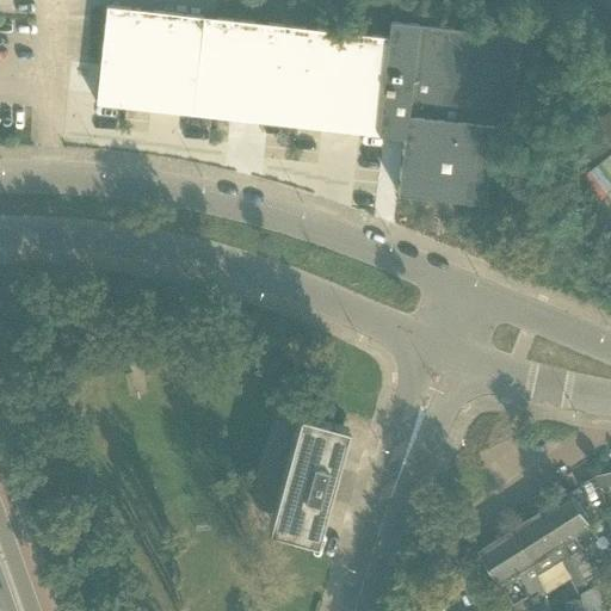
[(450,199),(485,203),(487,177),(491,178),(492,161),(489,161),(494,113),(512,116),(520,36),(418,25),(419,24),(390,20),(388,37),(106,5),(100,66),(104,66),(102,86),(98,86),(96,103),(403,136),(401,153),(403,154),(407,155),(406,165),(402,166),(400,166),(397,193),(432,197),(432,198),(434,201),(438,202),(442,203),(446,202),(449,199),(450,199)]
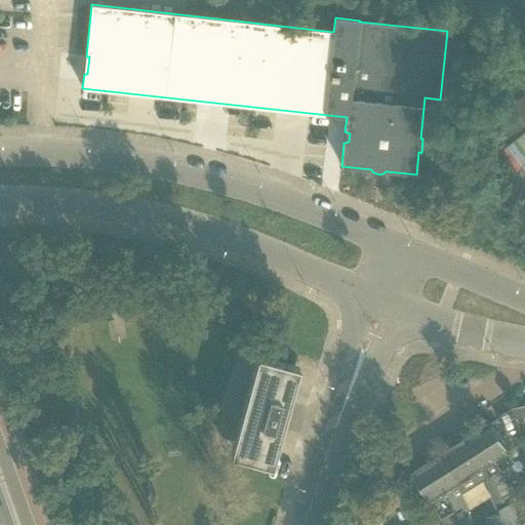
[(514,142),(487,162),(502,182),(524,163),(524,98),(496,119),(514,142)]
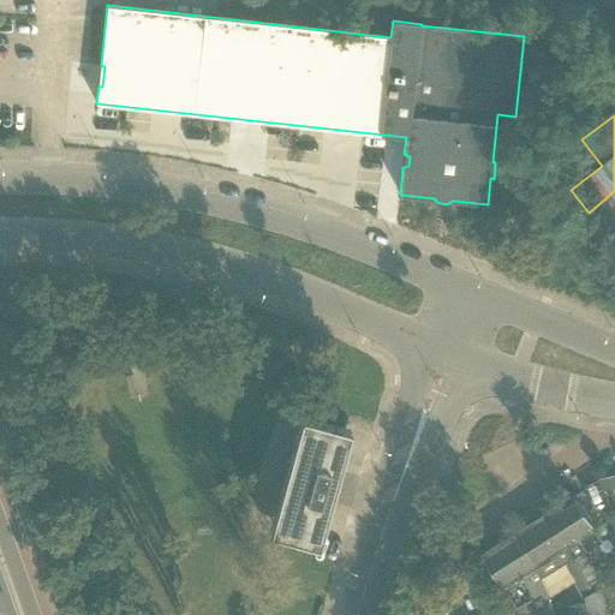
[(268,531),(317,545),(350,429),(300,416),(268,531)]
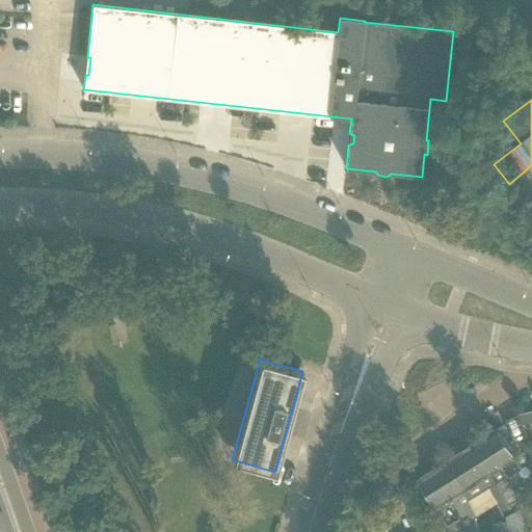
[(531,417),(531,411),(520,414),(522,424),(522,425),(531,422),(531,417)]
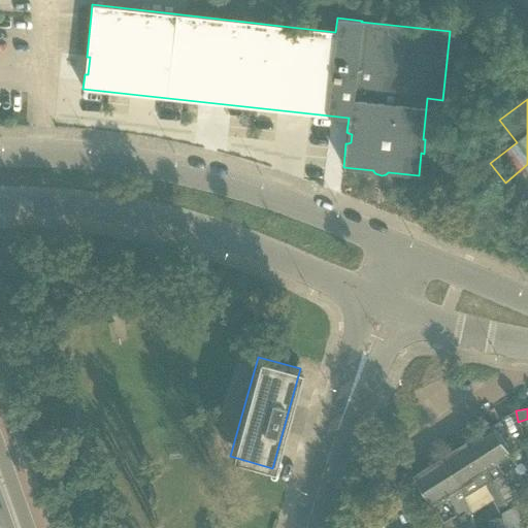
[(493,427),(469,441),(489,471),(493,479),(493,480),(503,474),(498,465),(513,456),(504,443),(493,427)]
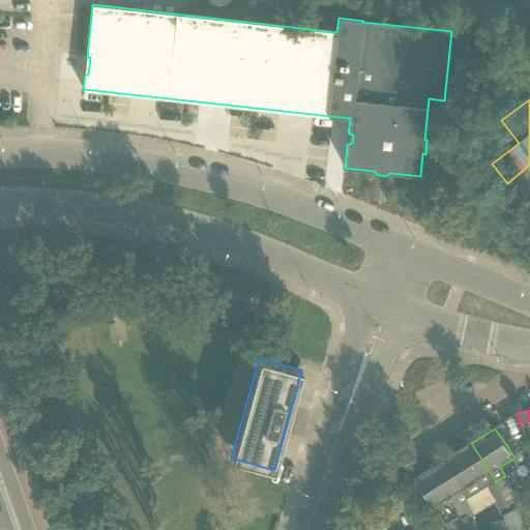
[(471,443),(445,460),(464,489),(469,503),(469,505),(472,511),(473,514),(494,502),(502,516),(509,510),(511,509),(495,481),(495,480),(491,473),(471,443)]
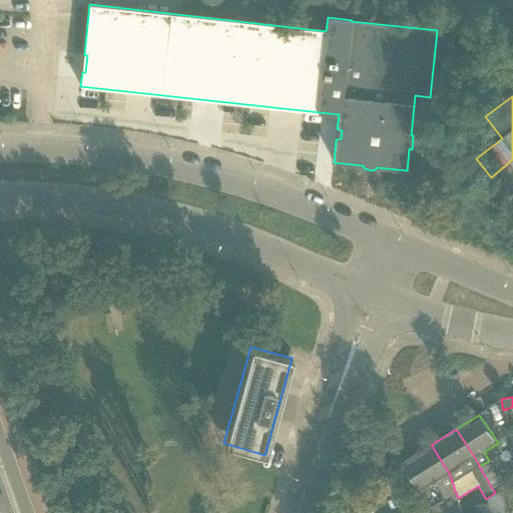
[(431,445),(404,463),(432,507),(444,500),(446,502),(457,495),(454,489),(454,487),(449,473),(431,445)]
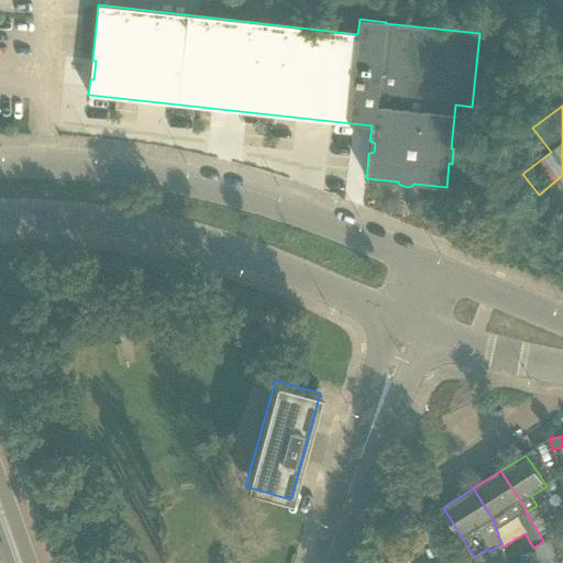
[(537,506),(526,511),(543,541),(551,537),(537,506)]
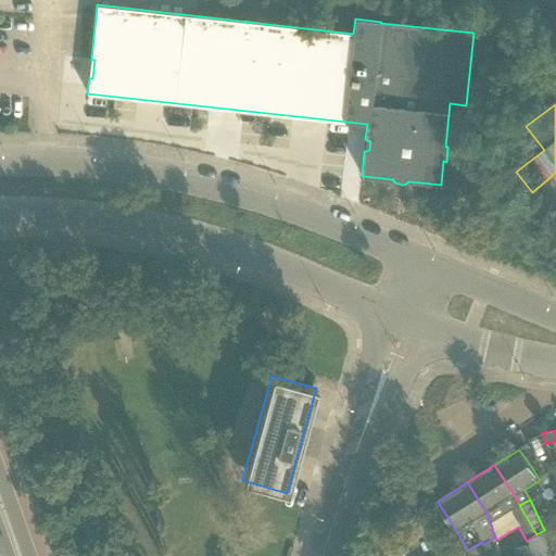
[(515,547),(516,555),(533,555),(531,544),(515,547)]
